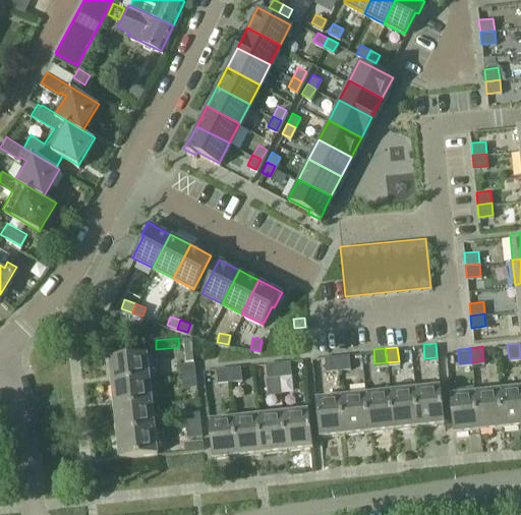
[(148,378),(145,352),(108,356),(111,382),(148,378)]
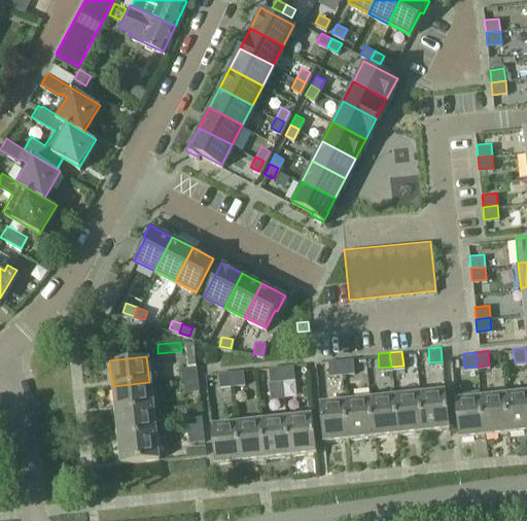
[(341,372),(353,370),(352,356),(340,357),(341,372)]
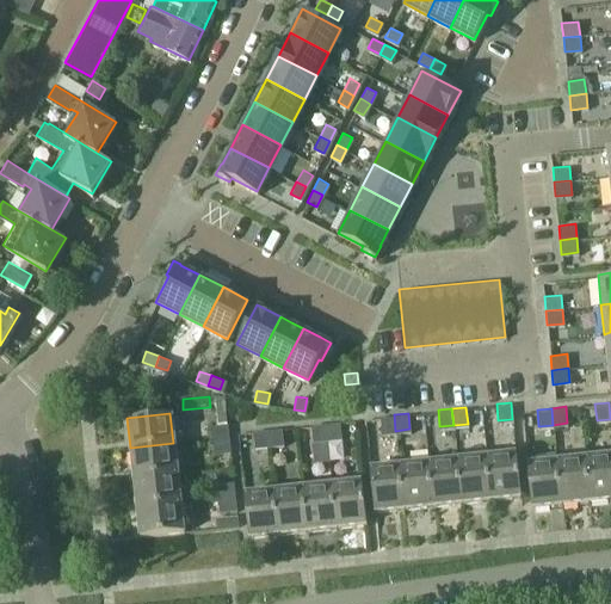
[(395,431),(394,414),(380,415),(381,432),(395,431)]
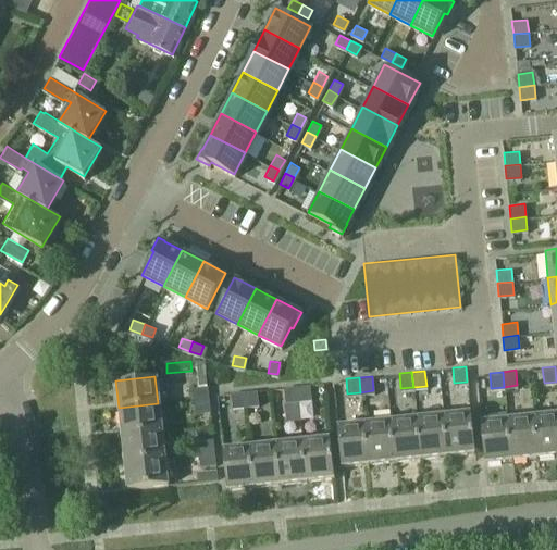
[(296,399),(309,398),(308,383),(295,384),(296,399)]
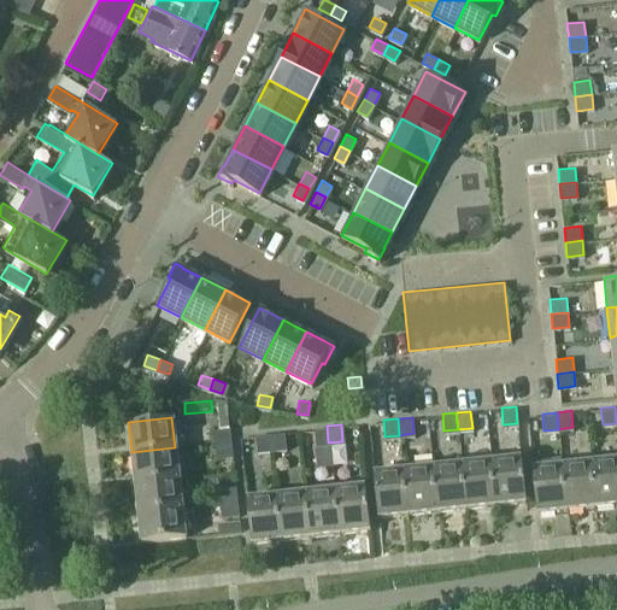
[(328,443),(327,426),(312,428),(313,444),(328,443)]
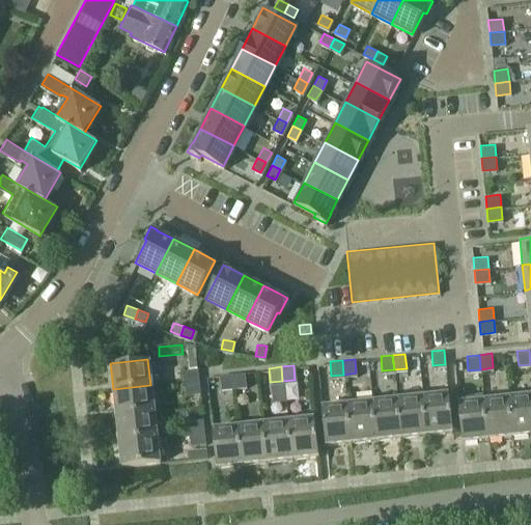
[(184,382),(198,380),(197,367),(183,369),(184,382)]
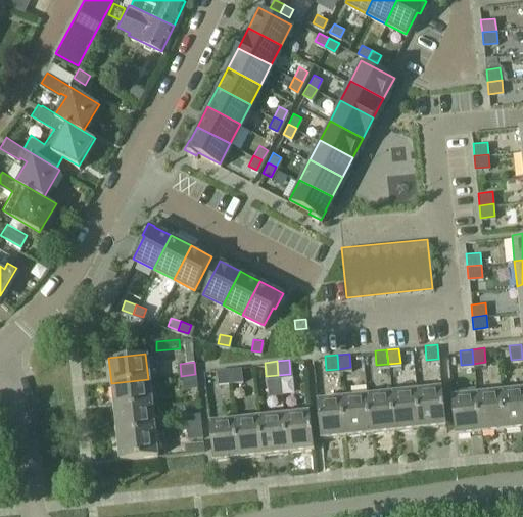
[(231,380),(243,379),(241,365),(229,366),(231,380)]
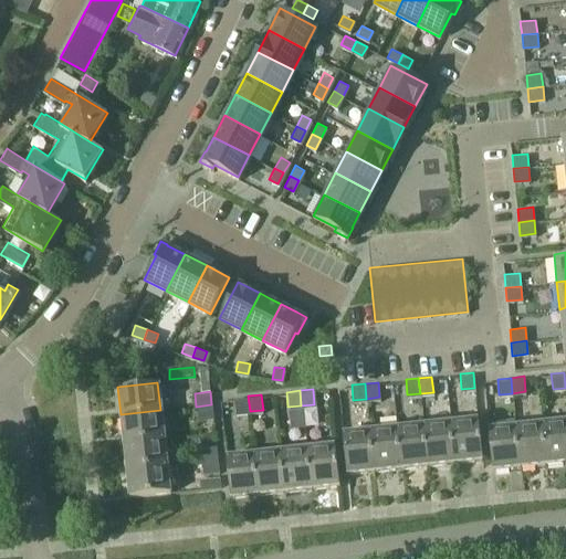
[(250,411),(248,396),(234,398),(237,413),(250,411)]
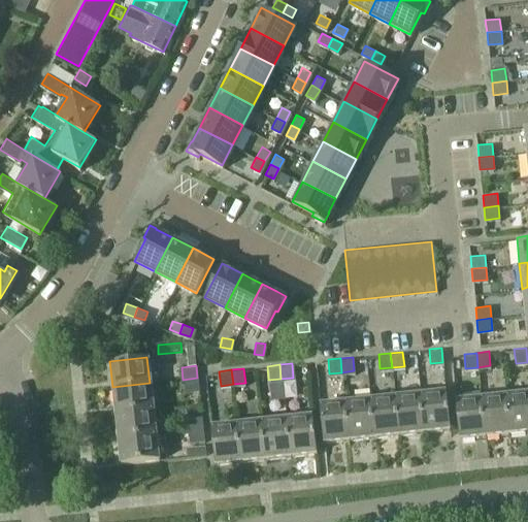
[(198,390),(197,378),(183,380),(184,392),(198,390)]
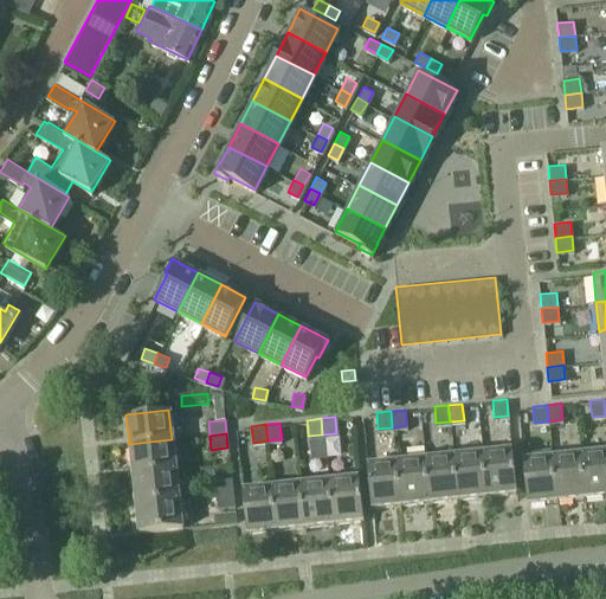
[(175,468),(172,439),(129,444),(133,472),(175,468)]
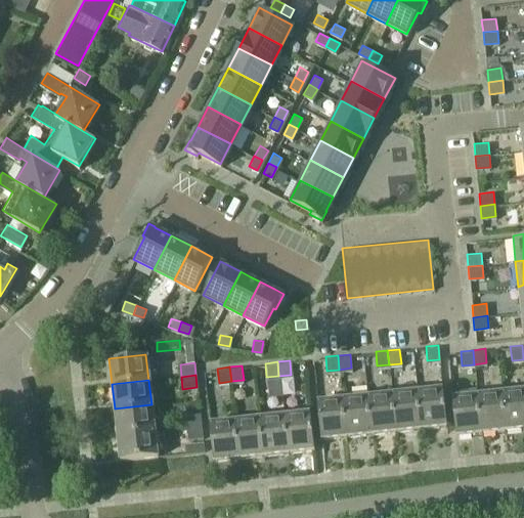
[(446,425),(442,387),(417,390),(421,428),(446,425)]
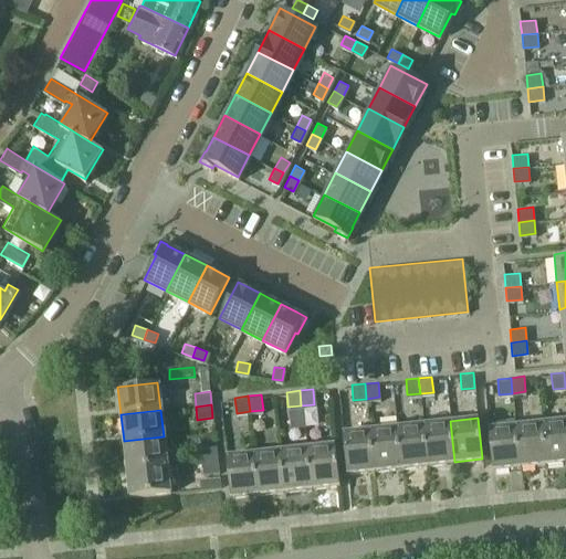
[(565,460),(565,418),(542,421),(546,462),(565,460)]
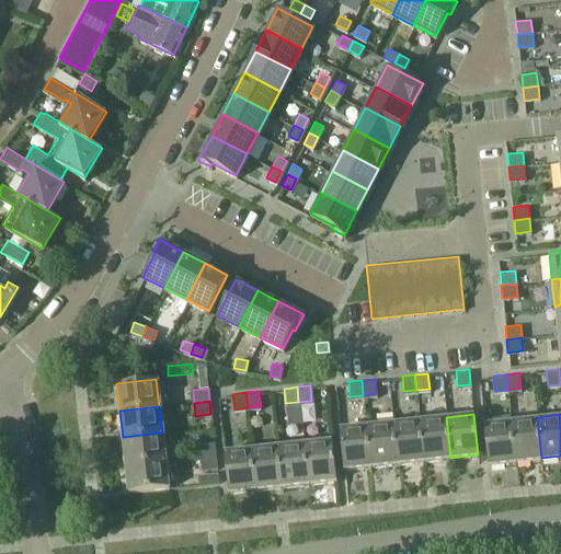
[(450,458),(446,417),(420,419),(423,460),(450,458)]
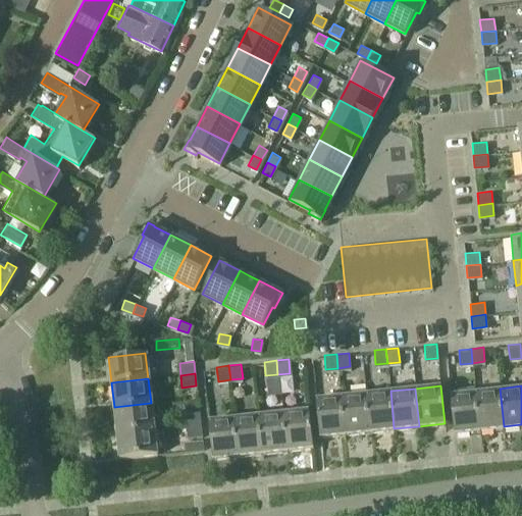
[(504,426),(500,389),(475,392),(479,429),(504,426)]
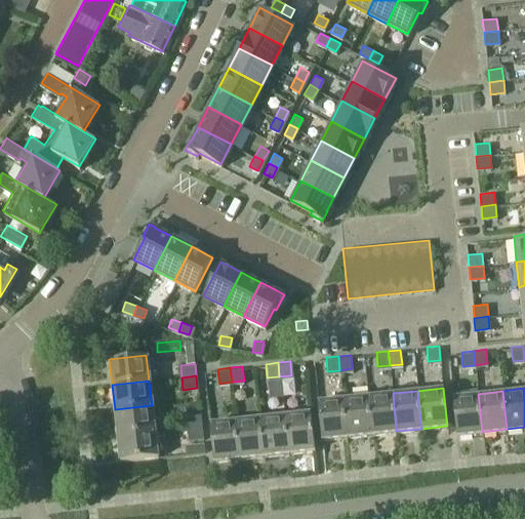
[(396,431),(393,393),(367,396),(371,434),(396,431)]
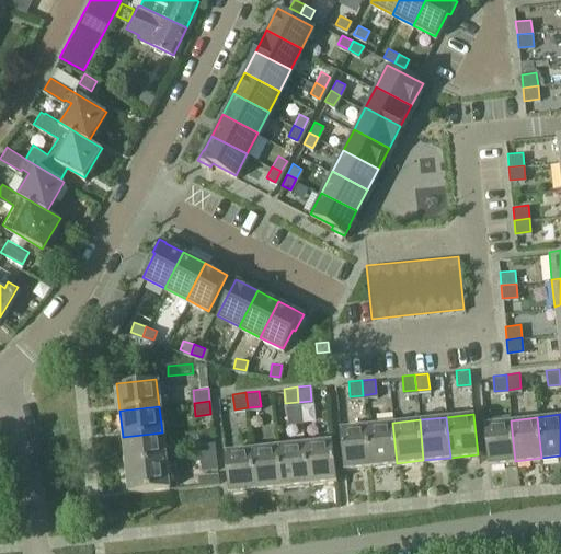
[(515,461),(511,420),(483,423),(488,463),(515,461)]
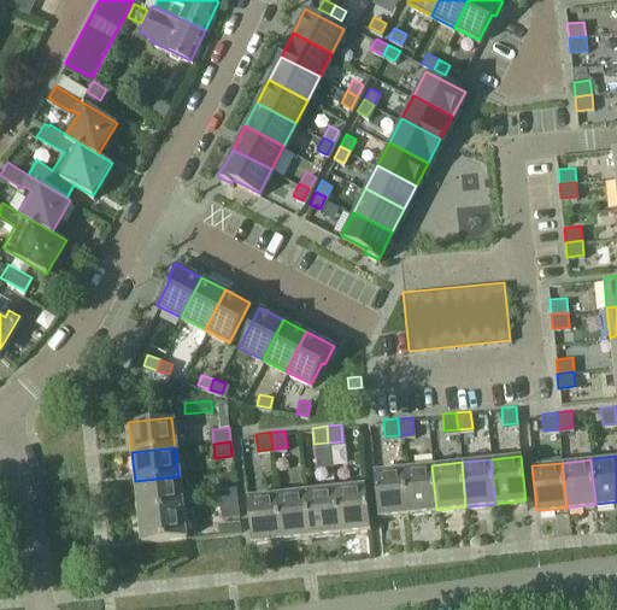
[(436,510),(432,465),(403,468),(407,512),(436,510)]
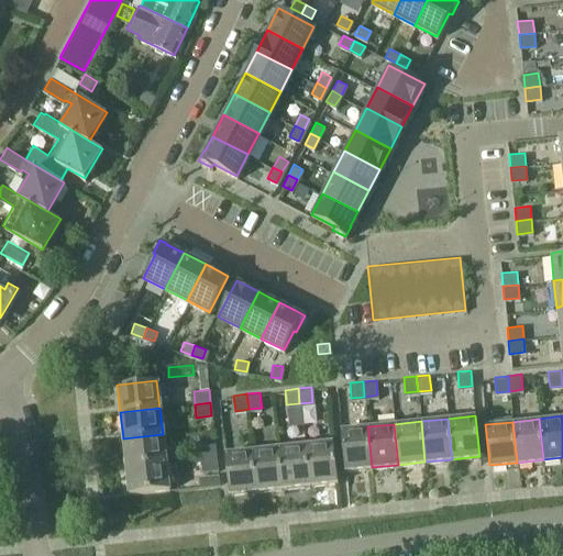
[(372,467),(367,426),(340,430),(344,470),(372,467)]
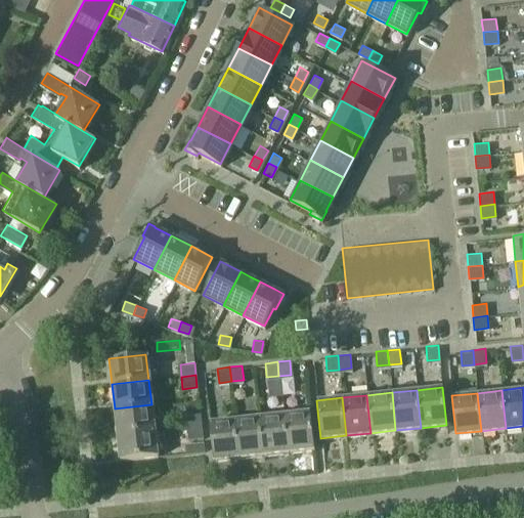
[(155,430),(151,404),(115,408),(117,434),(155,430)]
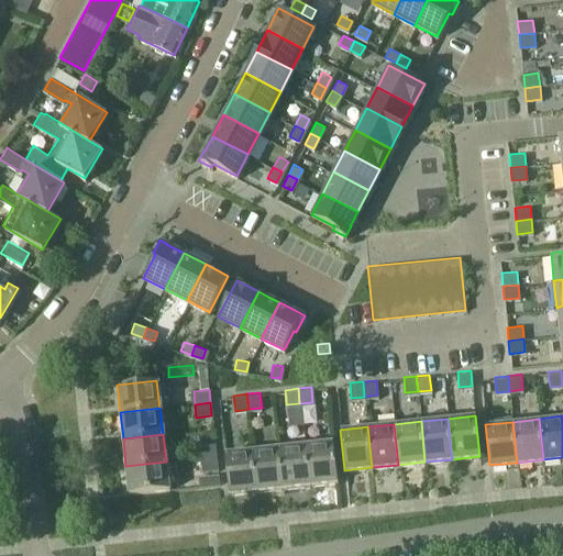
[(337,482),(332,441),(305,444),(309,485),(337,482)]
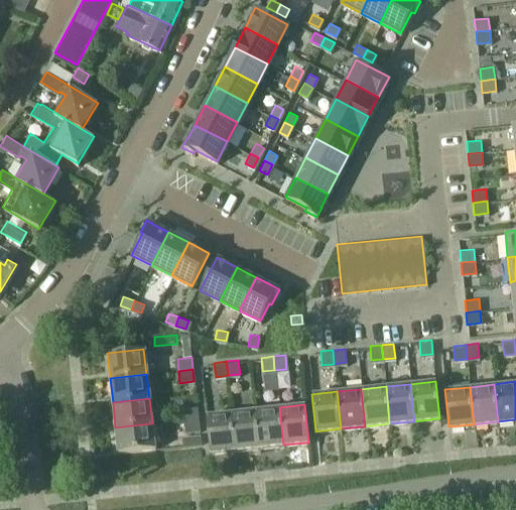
[(199,417),(197,405),(182,407),(184,419),(199,417)]
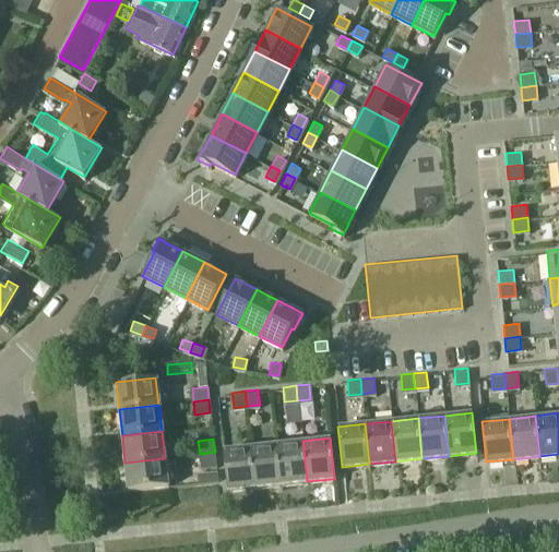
[(307,481),(302,441),(276,444),(281,484),(307,481)]
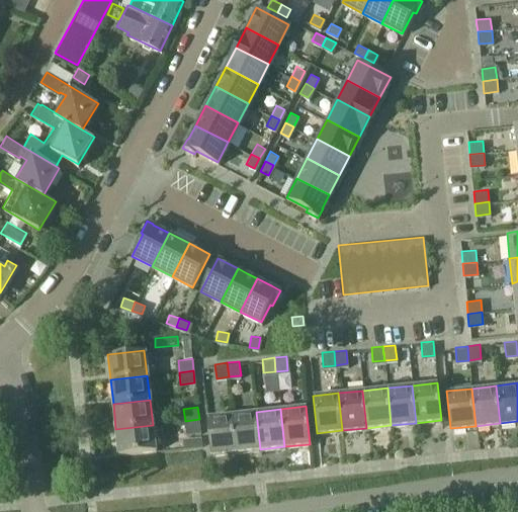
[(260,449),(256,412),(232,414),(236,451),(260,449)]
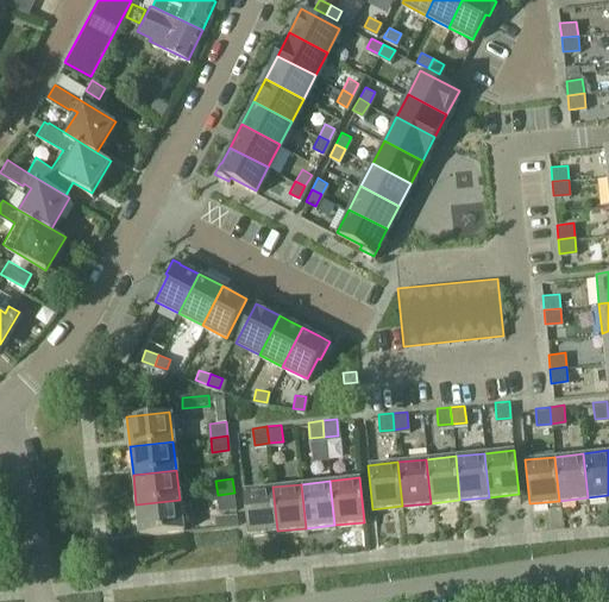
[(277,531),(272,487),(243,490),(248,534),(277,531)]
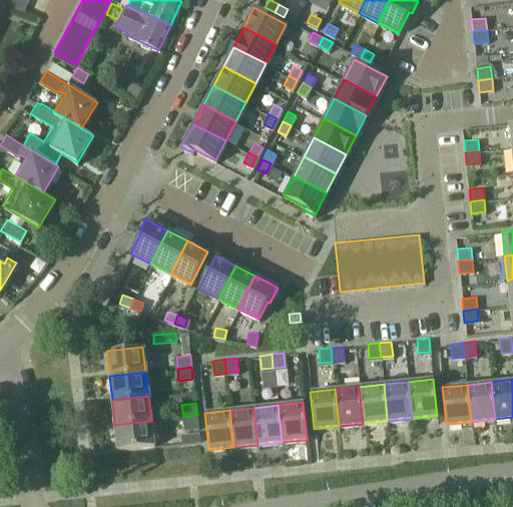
[(198,427),(197,415),(183,417),(184,428),(198,427)]
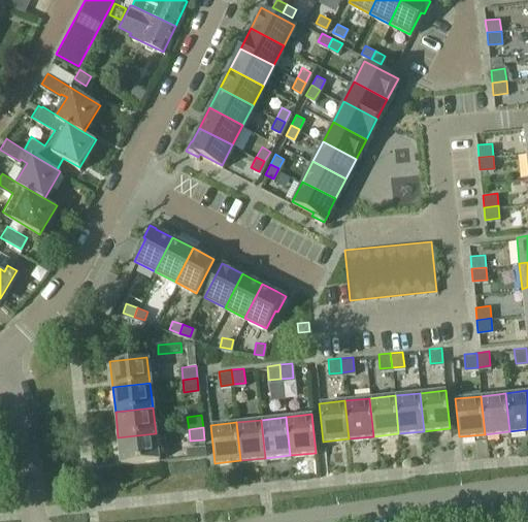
[(158,458),(156,433),(118,437),(121,463),(158,458)]
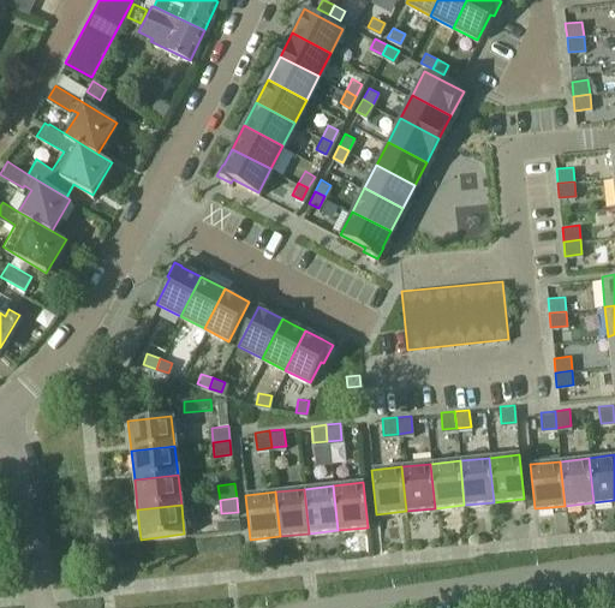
[(239,528),(238,517),(215,519),(218,530),(239,528)]
